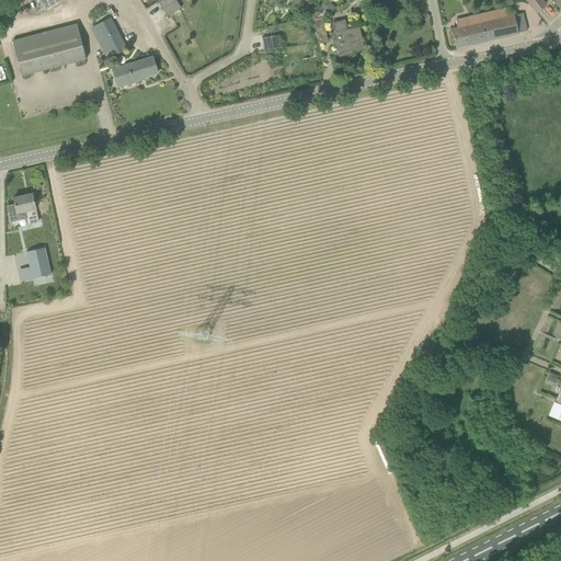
[(36,0),(43,11),(61,0),(36,0)]
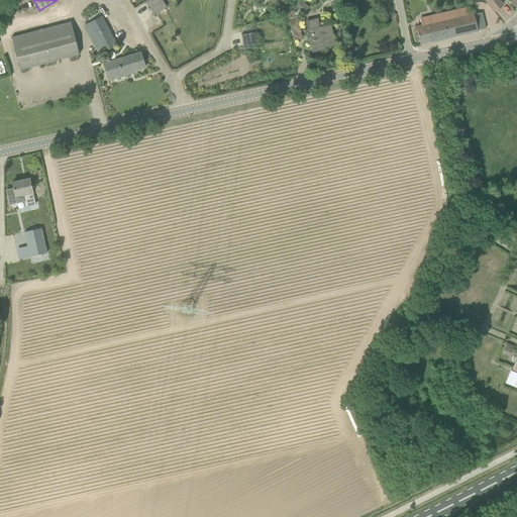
[(149,8),(163,0),(162,0),(146,0),(145,1),(149,8)]
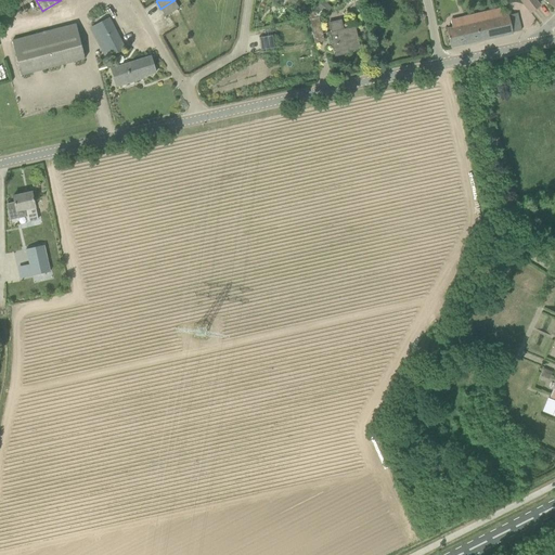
[(175,0),(160,9),(166,16),(179,8),(175,0)]
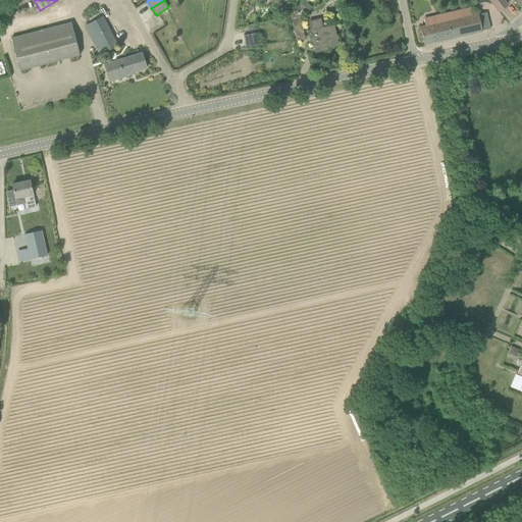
[(305,0),(304,0),(299,4),(306,12),(311,7),(305,0)]
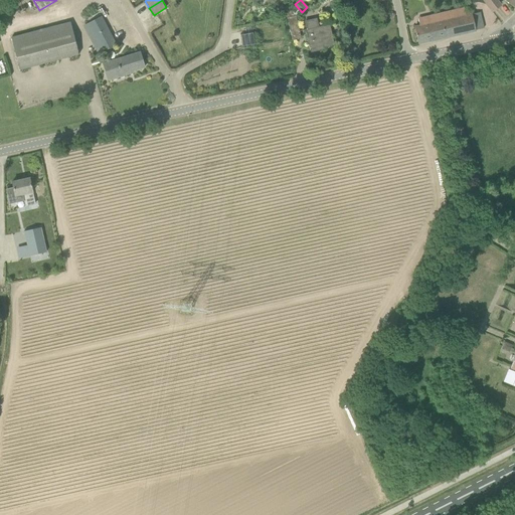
[(501,5),(497,0),(482,0),(493,12),(501,5)]
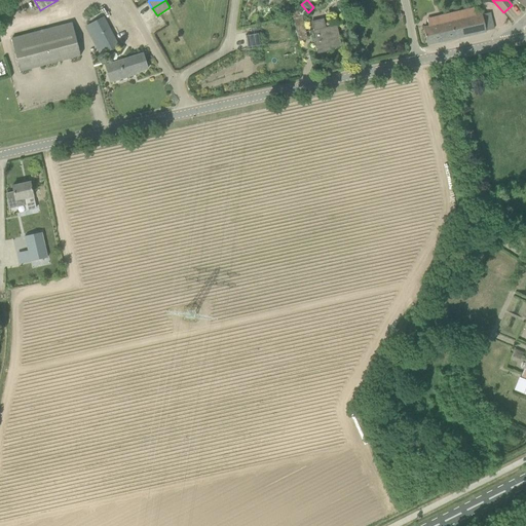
[(525,0),(515,0),(525,9),(525,8),(525,0)]
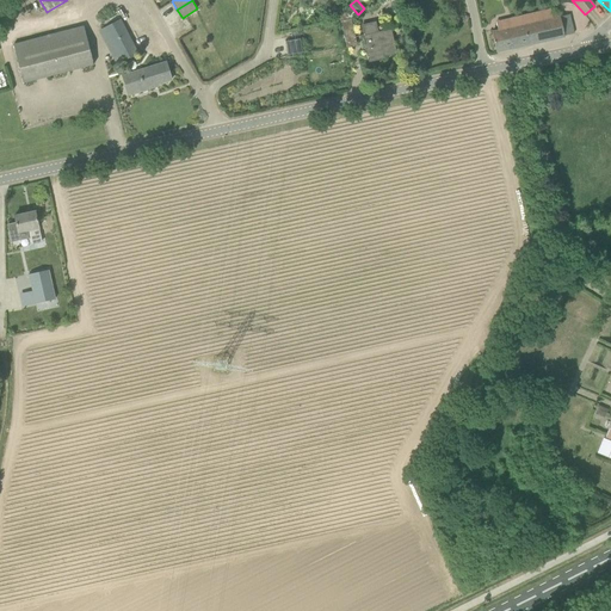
[(497,53),(565,36),(560,17),(553,18),(551,11),(513,19),(514,28),(492,32),(497,53)]
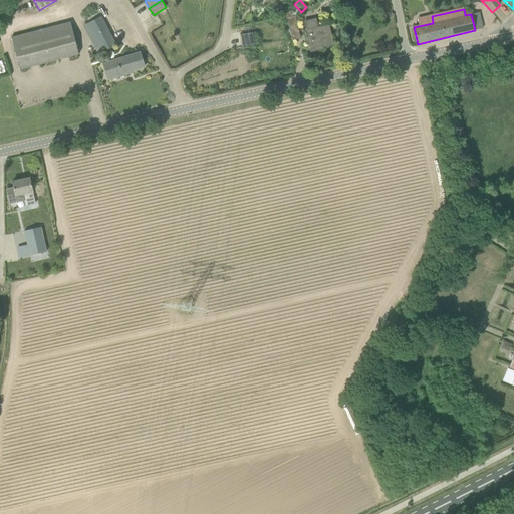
[(477,29),(484,27),(480,13),(473,15),(477,29)]
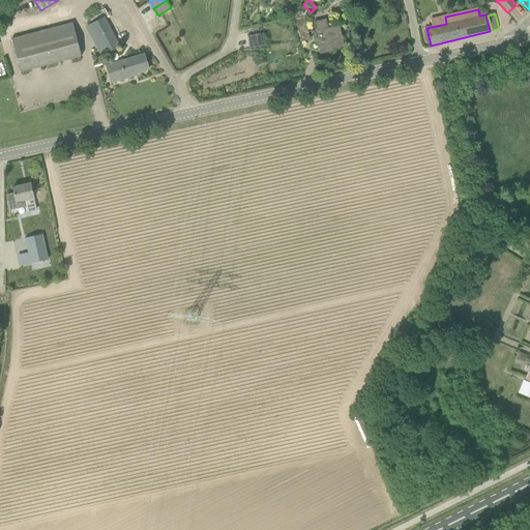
[(106,54),(120,47),(105,17),(90,25),(106,54)]
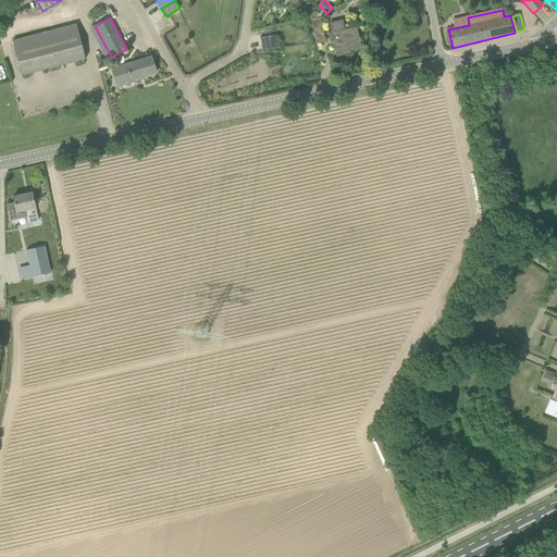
[(321,19),(311,21),(316,44),(326,41),(321,19)]
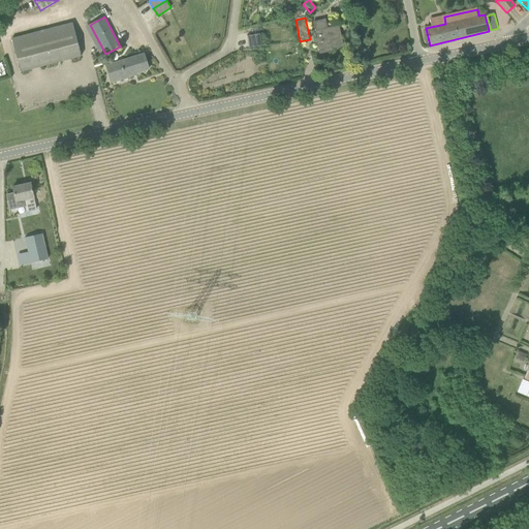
[(314,31),(318,52),(333,49),(333,50),(344,48),(339,25),(328,28),(325,19),(312,22),(314,31)]
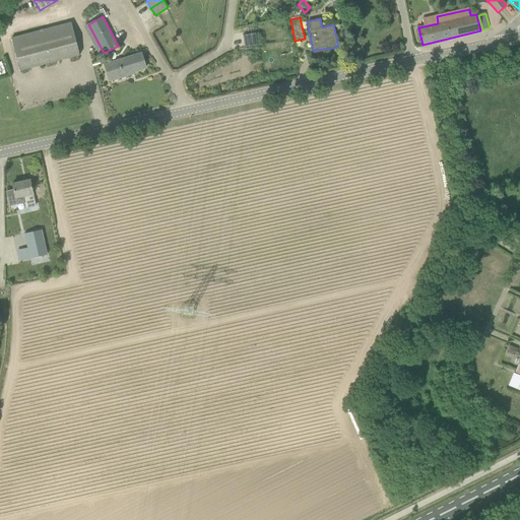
[(80,55),(77,46),(73,30),(45,39),(43,33),(33,36),(34,42),(14,47),(20,71),(80,55)]
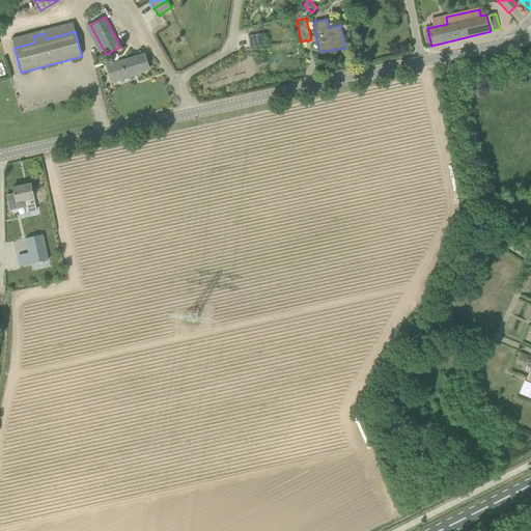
[(262,46),(261,34),(248,36),(250,48),(259,47),(262,46)]
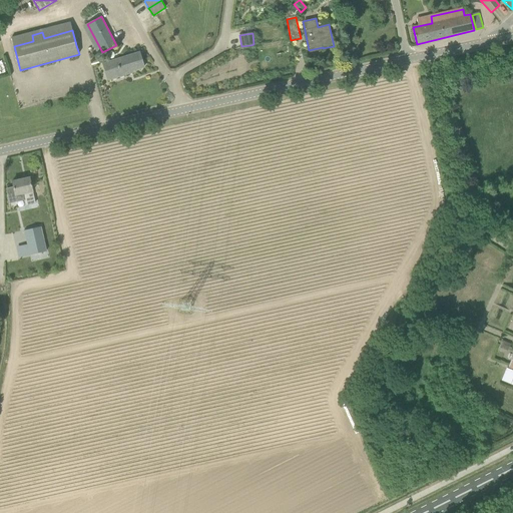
[(103,64),(108,80),(128,74),(127,72),(144,67),(139,52),(103,64)]
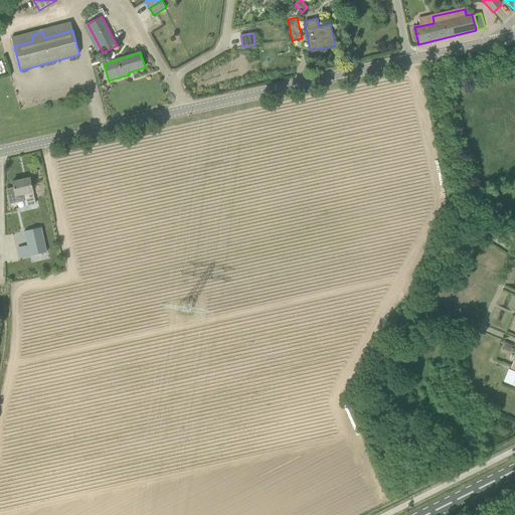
[(8,198),(23,194),(26,206),(35,204),(32,192),(33,192),(30,178),(12,182),(13,188),(7,190),(8,198)]
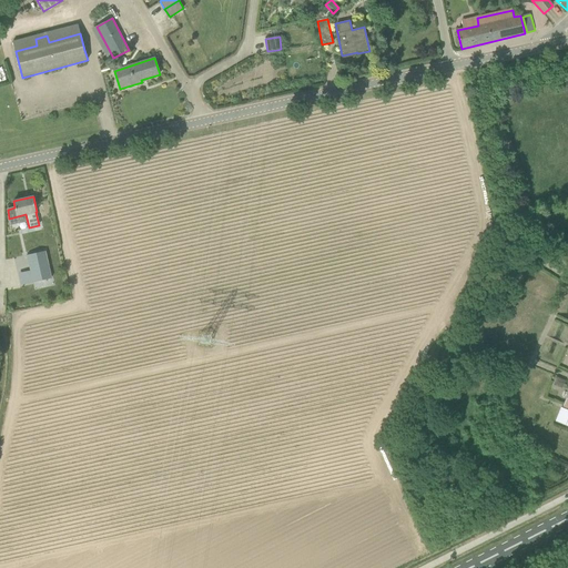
[(50,271),(46,251),(28,255),(32,274),(34,283),(51,279),(50,271)]
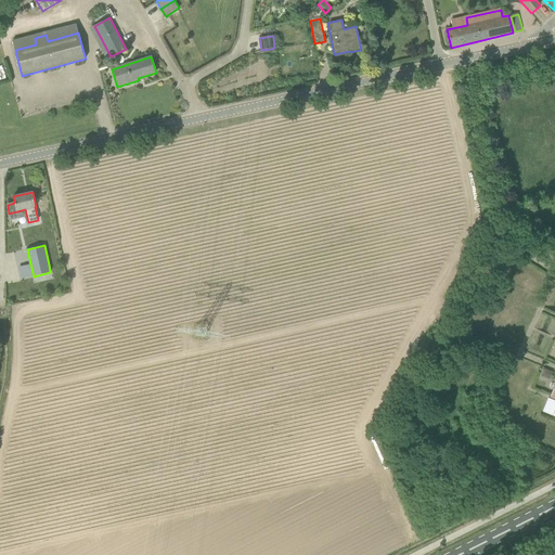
[(9,289),(20,289),(20,276),(8,278),(9,289)]
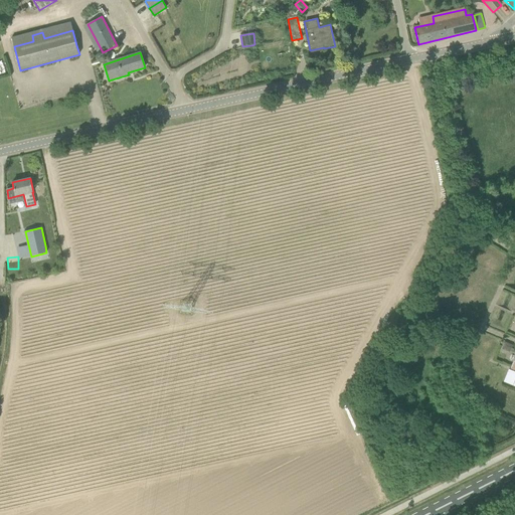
[(512,344),(505,341),(502,348),(510,351),(512,344)]
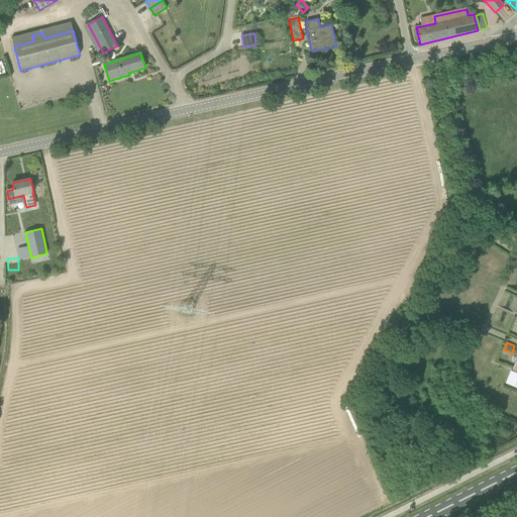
[(516,387),(516,383),(516,374),(511,372),(507,383),(516,387)]
